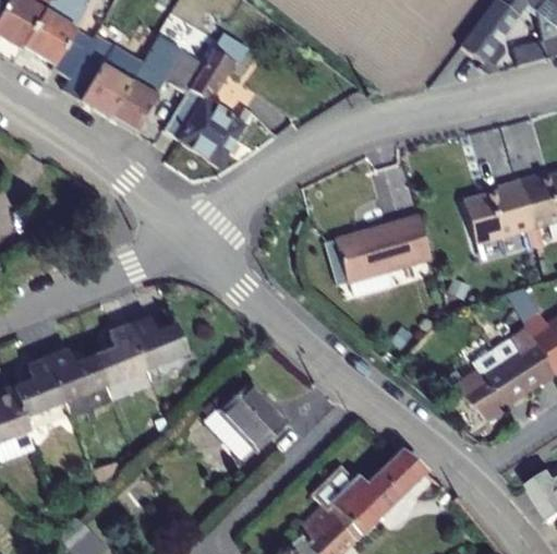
[(0,0),(0,35),(22,49),(53,0),(0,0)]
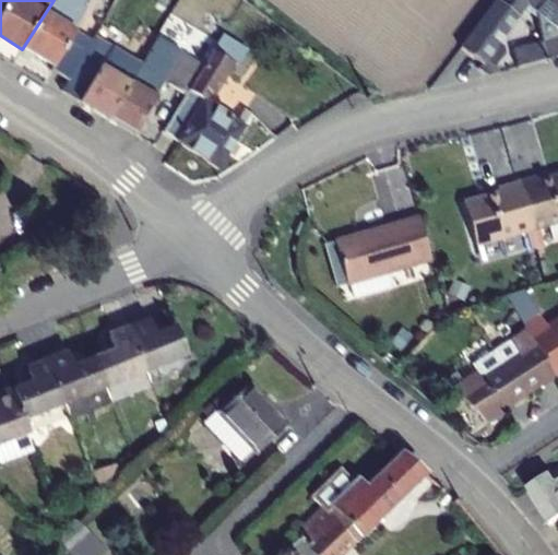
[(54,0),(22,49),(38,60),(40,56),(55,65),(52,68),(69,78),(83,54),(94,37),(51,11),(58,0),(54,0)]
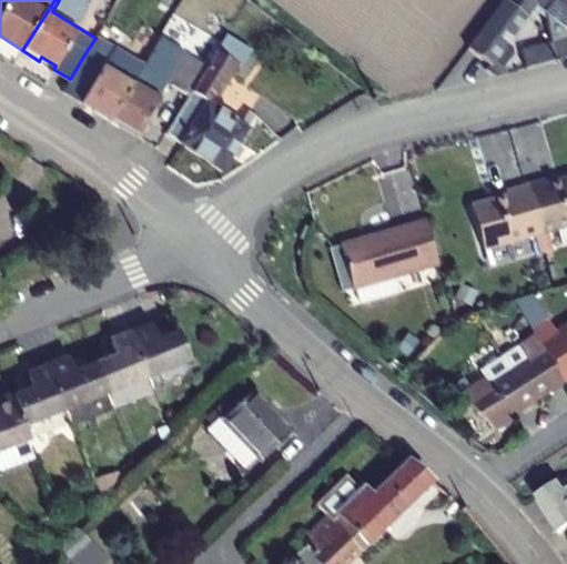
[(496,0),(463,43),(477,54),(474,60),(488,72),(502,68),(488,58),(533,0),(535,0),(542,6),(545,0),(496,0)]
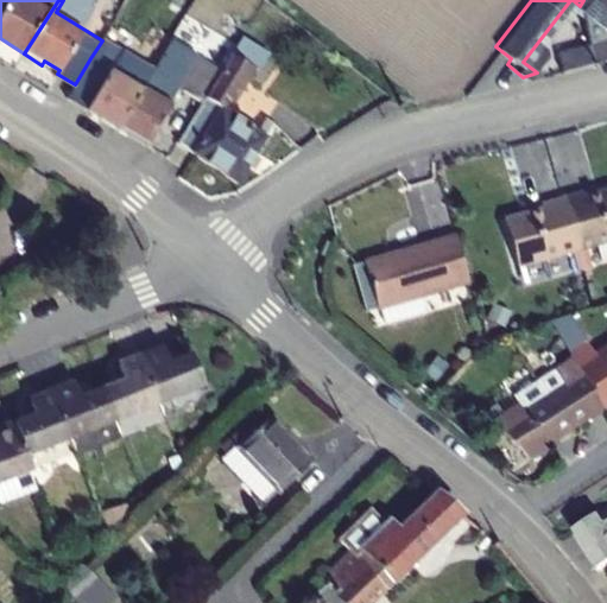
[(583,0),(580,6),(606,25),(606,26),(577,36),(585,59),(606,51),(606,0),(583,0)]
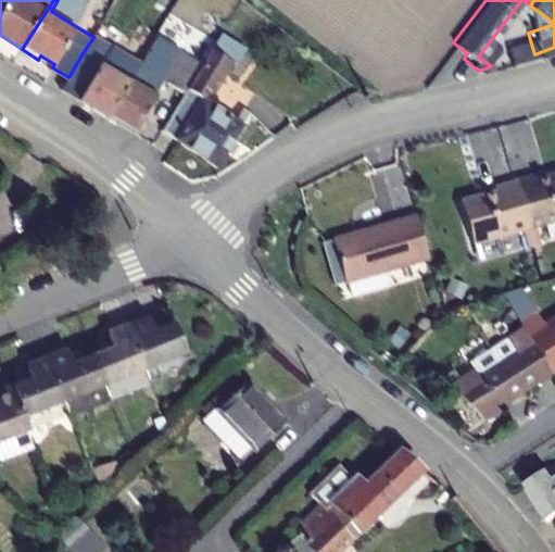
[(227,71),(243,42),(225,29),(216,44),(212,50),(227,71)]
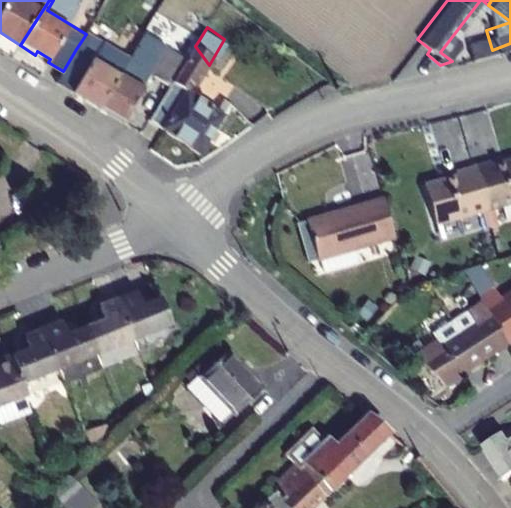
[(492,50),(486,30),(464,36),(470,56),(492,50)]
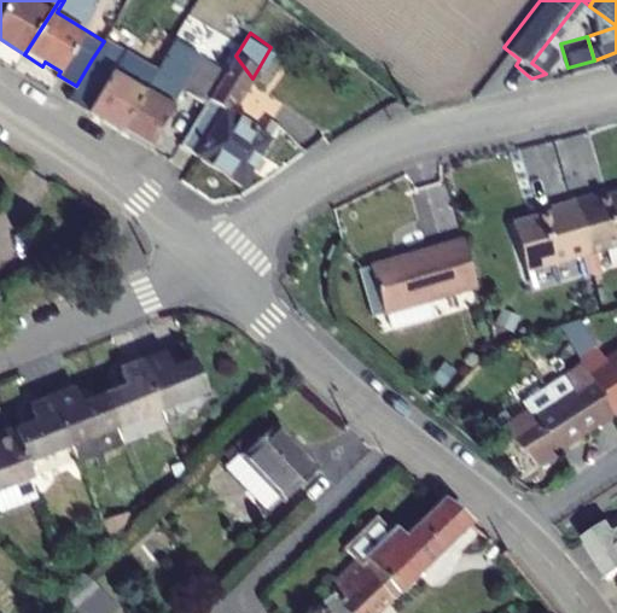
[(176,38),(144,92),(118,132),(149,150),(174,107),(159,98),(191,47),(176,38)]
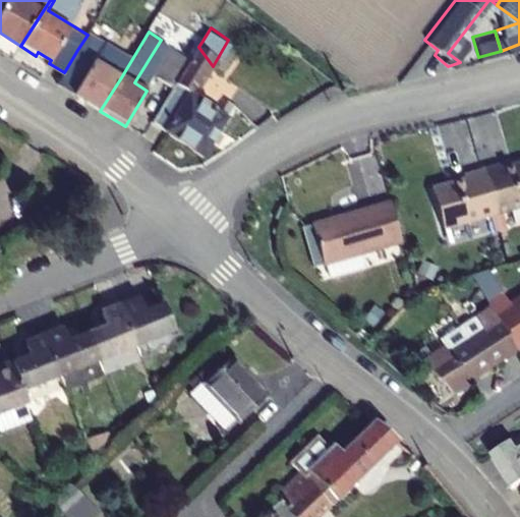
[(187,32),(161,75),(175,84),(198,47),(203,41),(187,32)]
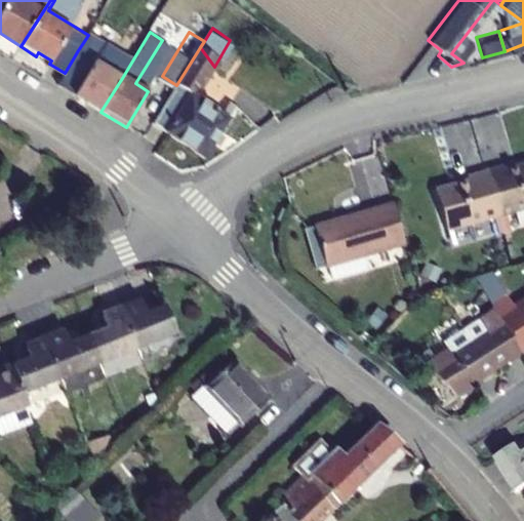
[(196,96),(214,67),(200,47),(176,85),(152,125),(205,158),(229,118),(196,96)]
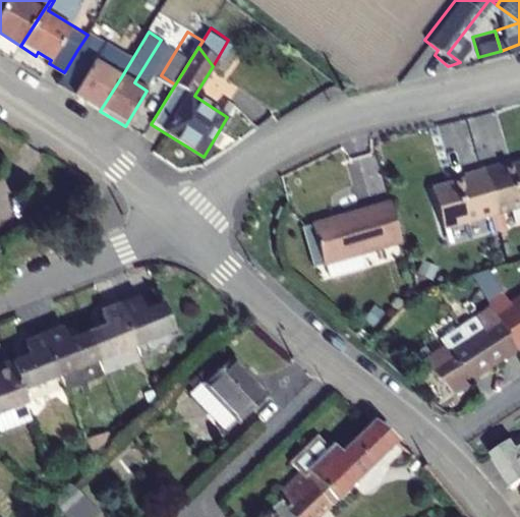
[(121,77),(77,50),(64,72),(57,83),(100,111),(121,77)]
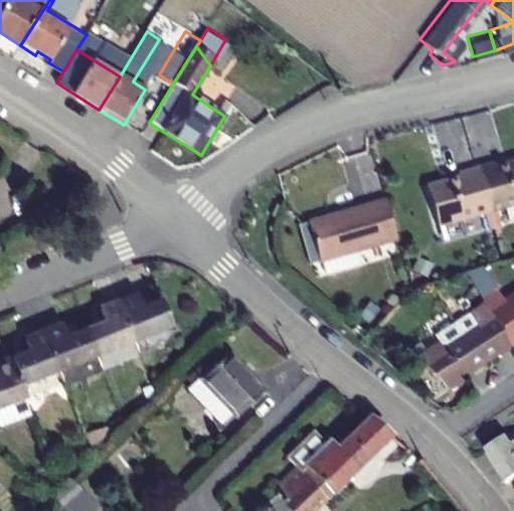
[(505,155),(484,160),(496,206),(501,222),(513,218),(513,158),(506,161),(505,155)]
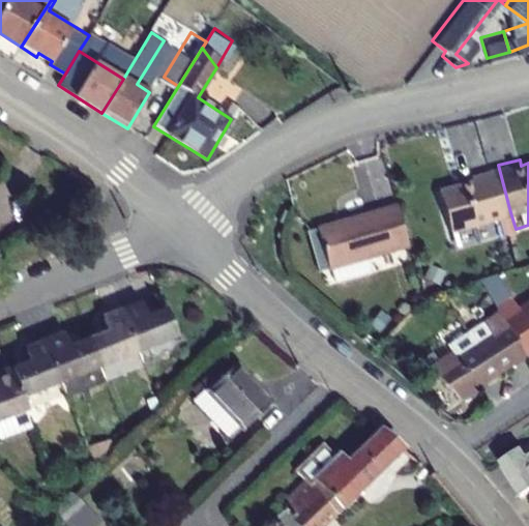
[(485,175),(449,184),(460,226),(510,212),(498,165),(482,169),(485,175)]
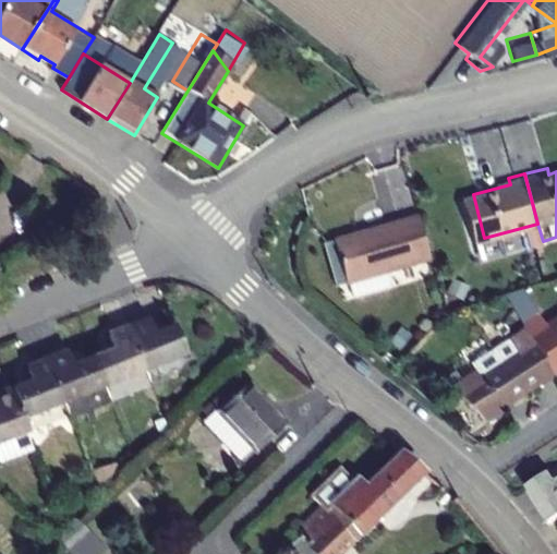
[(426,208),(341,231),(353,274),(437,251),(426,208)]
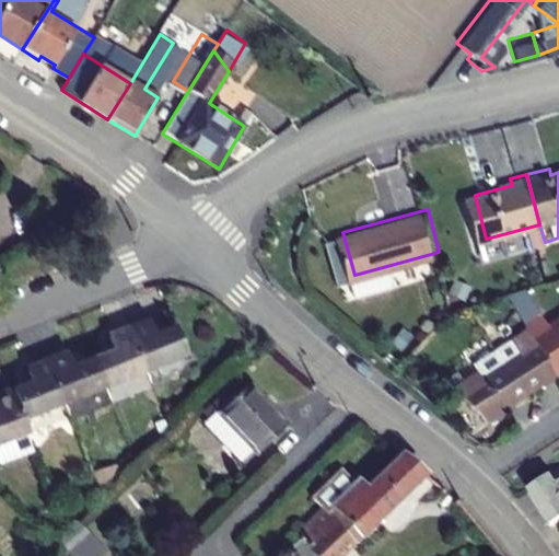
[(555,315),(535,327),(558,365),(558,321),(555,315)]
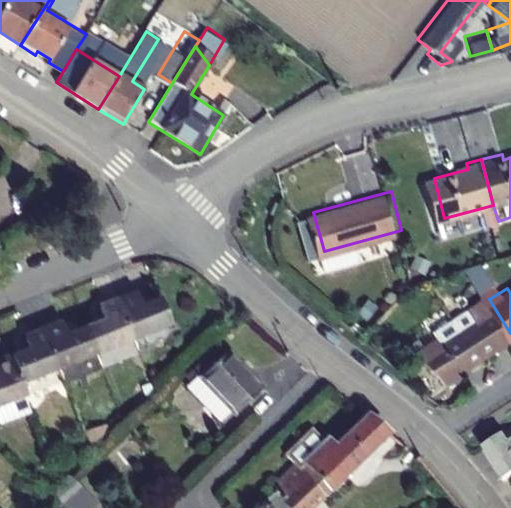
[(140,292),(122,300),(137,340),(176,325),(164,295),(144,302),(140,292)]
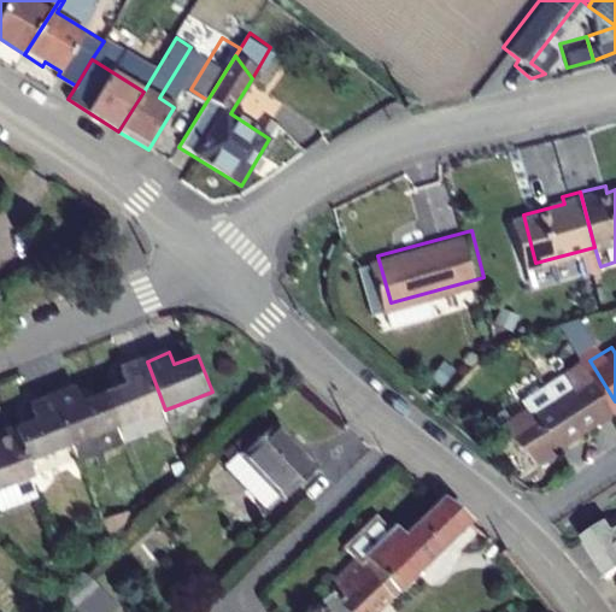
[(540,465),(615,416),(615,401),(590,360),(572,372),(581,387),(539,415),(534,406),(512,421),(540,465)]
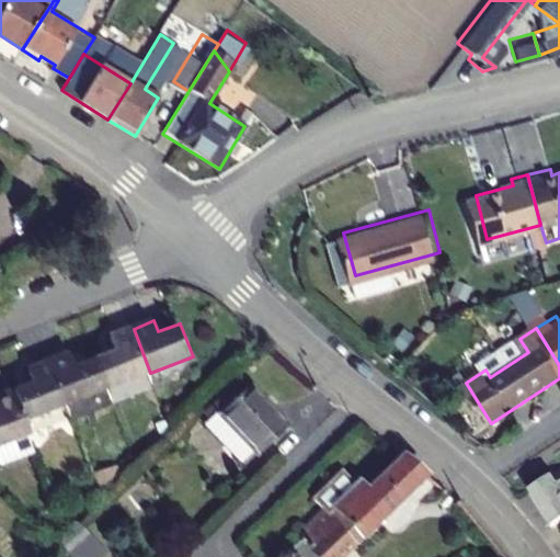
[(117,348),(98,355),(111,388),(150,373),(134,329),(113,337),(117,348)]
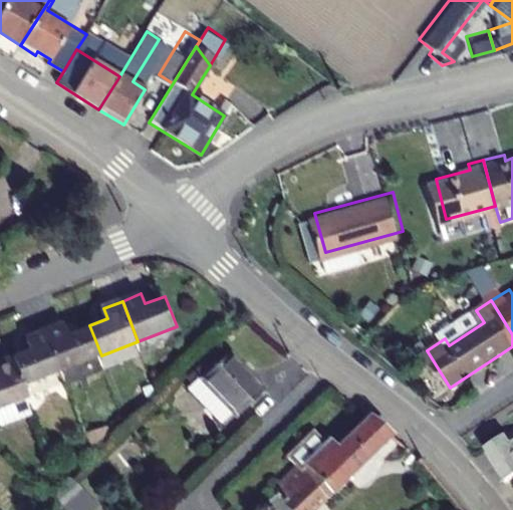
[(69,322),(49,330),(64,369),(101,355),(89,325),(73,331),(69,322)]
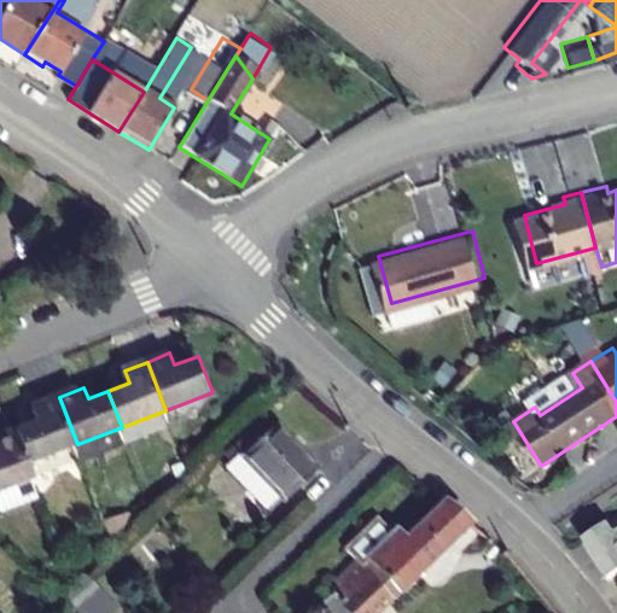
[(42,416),(17,426),(31,462),(77,444),(59,397),(38,406),(42,416)]
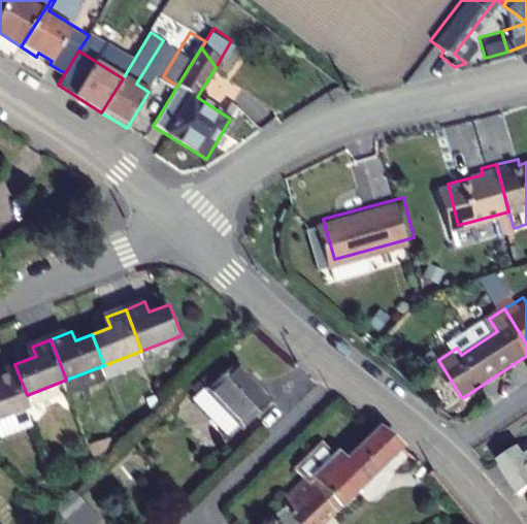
[(236,362),(206,390),(238,424),(242,427),(271,400),(236,362)]
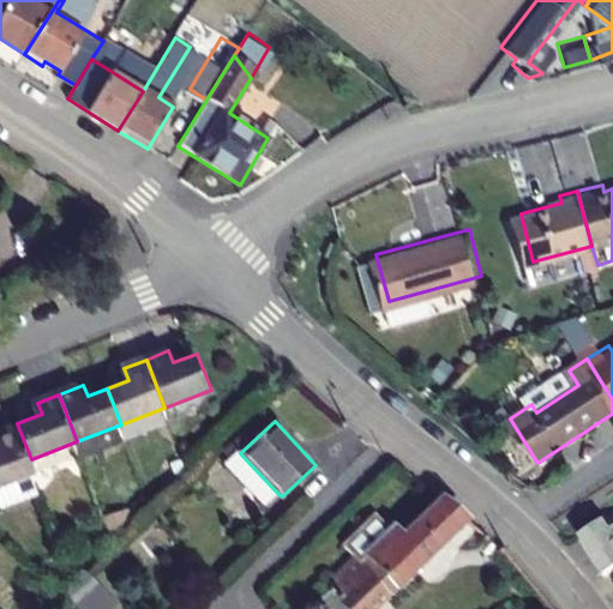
[(0,487),(36,472),(31,459),(17,423),(0,429),(0,487)]
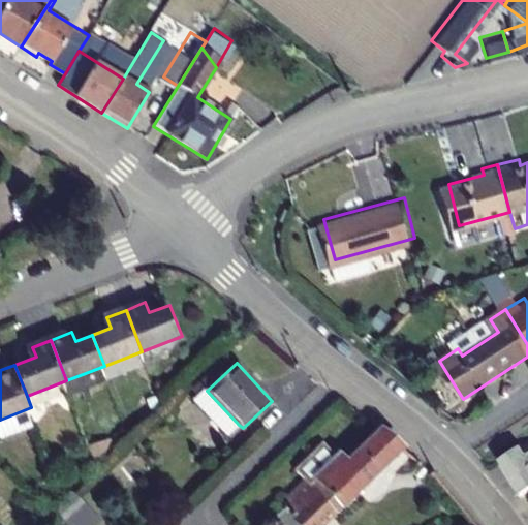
[(204,387),(190,400),(225,437),(239,425),(207,391),(204,387)]
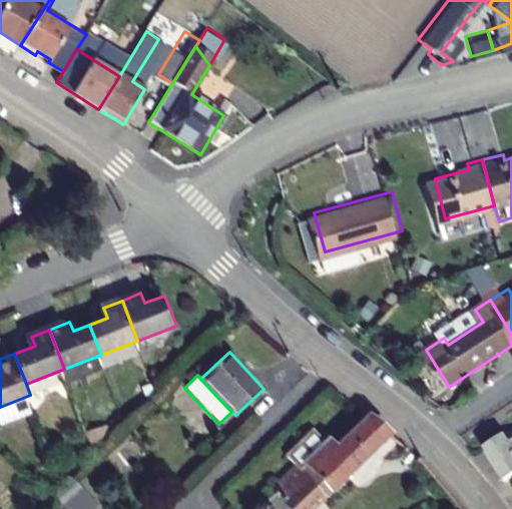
[(314,428),(284,455),(293,465),(279,477),(283,482),(267,496),(257,504),(261,508),(302,508),(390,432),(372,417),(342,444),(334,452),(327,443),(314,428)]
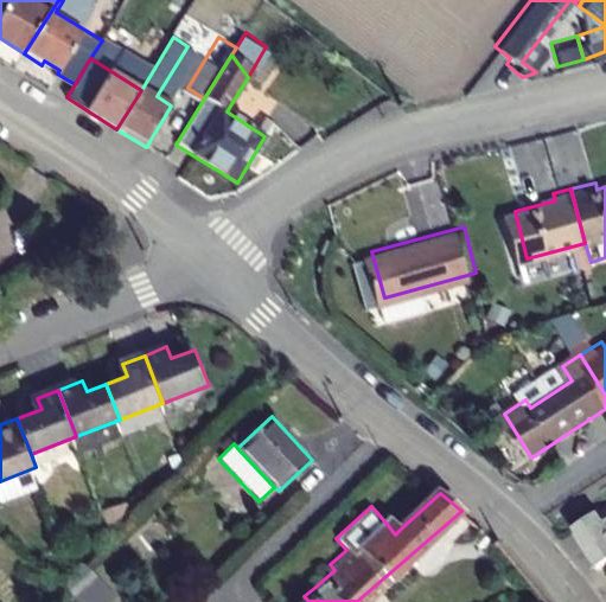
[(396,516),(387,524),(395,535),(404,525),(396,516)]
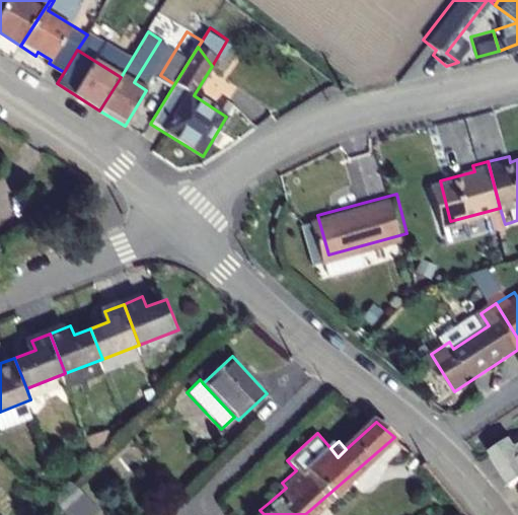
[(517,441),(498,453),(517,486),(517,441)]
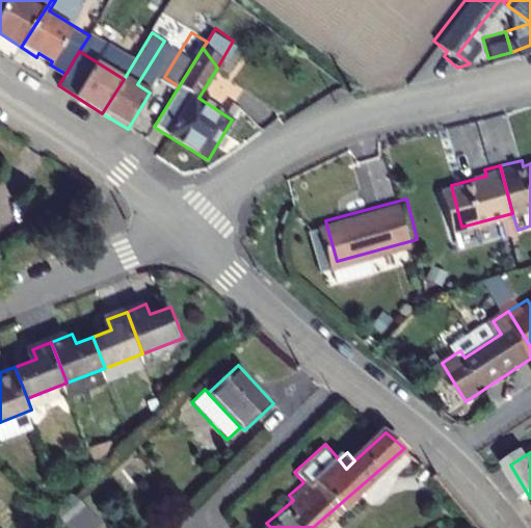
[(77,485),(49,510),(65,527),(87,527),(103,513),(77,485)]
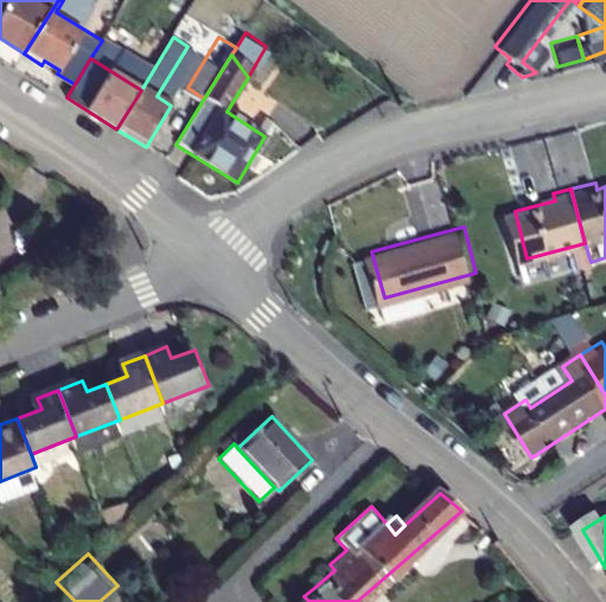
[(330,564),(311,581),(316,587),(335,570),(330,564)]
